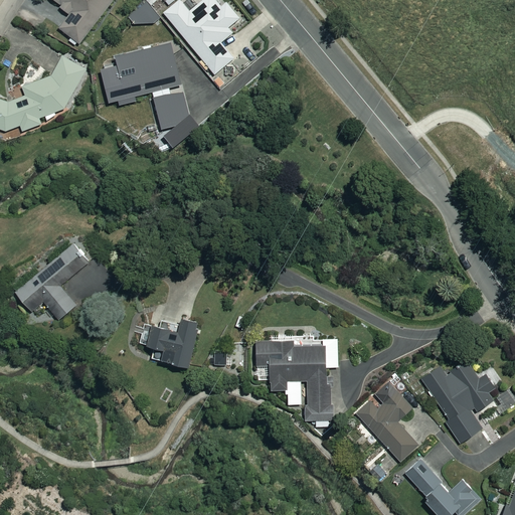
[(115,0),(54,0),(70,14),(59,27),(78,43),(115,0)]
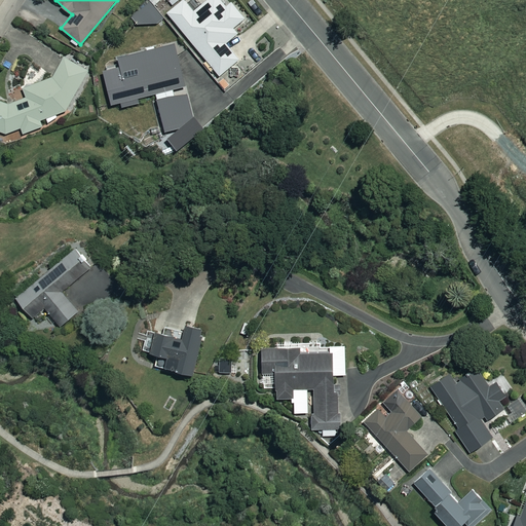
[(226,8),(220,0),(209,0),(194,12),(184,0),(183,0),(167,13),(220,76),(239,60),(226,43),(237,34),(233,29),(247,17),(233,2),(226,8)]
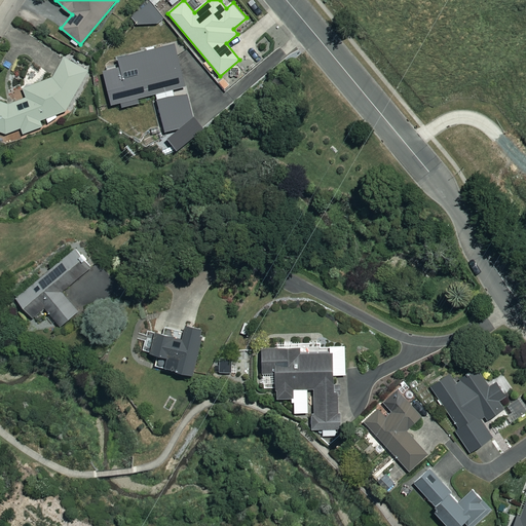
[(160,15),(149,2),(132,17),(138,26),(156,23),(160,15)]
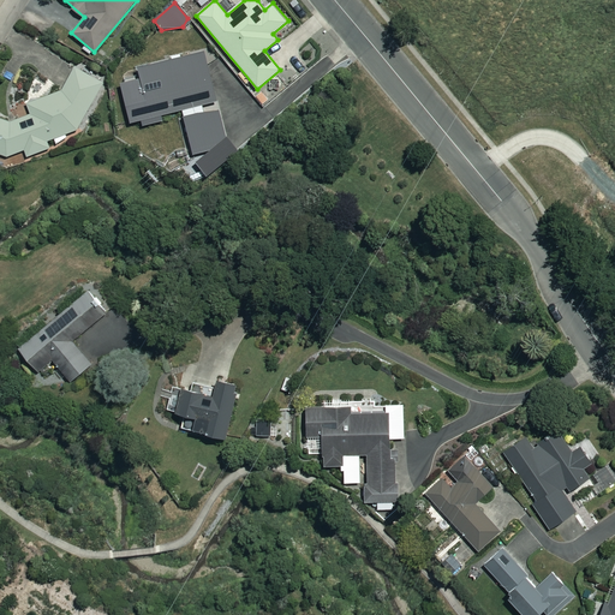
[(222,143),(226,136),(204,52),(138,67),(142,79),(121,84),(131,123),(142,120),(143,125),(162,120),(161,114),(183,109),(193,154),(196,154),(204,154),(214,150),(222,143)]
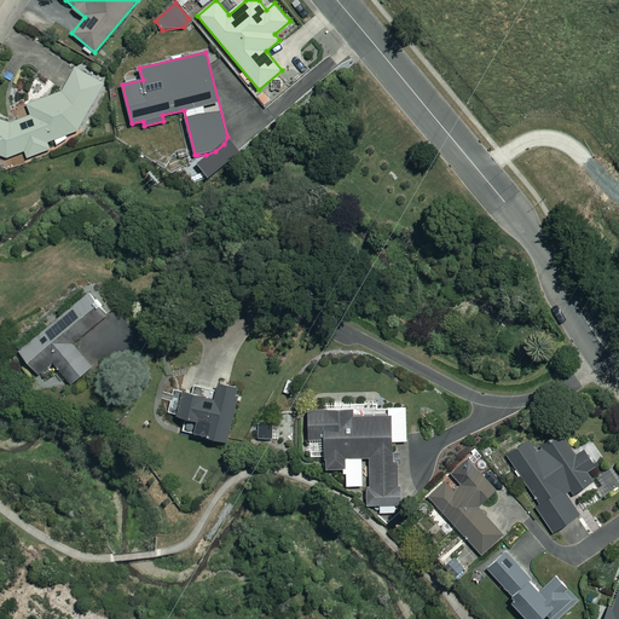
[(12,123),(0,119),(0,157),(5,160),(23,154),(27,158),(50,150),(50,143),(79,132),(106,80),(77,65),(61,92),(30,100),(29,115),(12,123)]
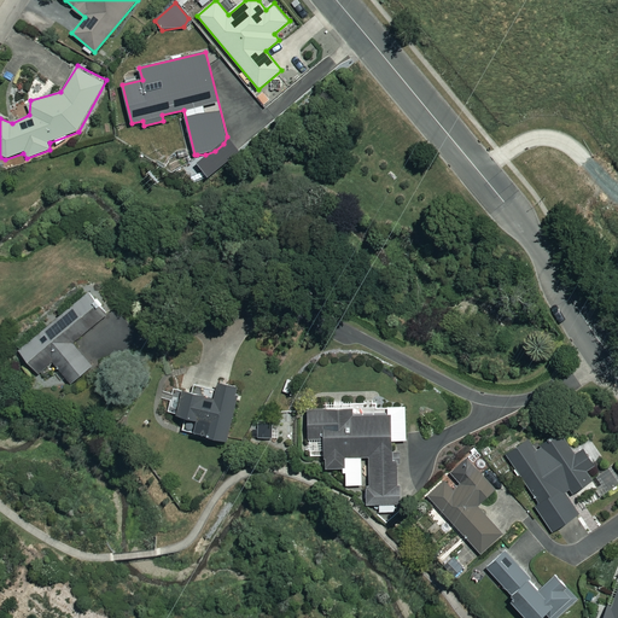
[(94,365),(74,339),(112,310),(94,287),(18,348),(40,375),(56,363),(71,383),(94,365)]
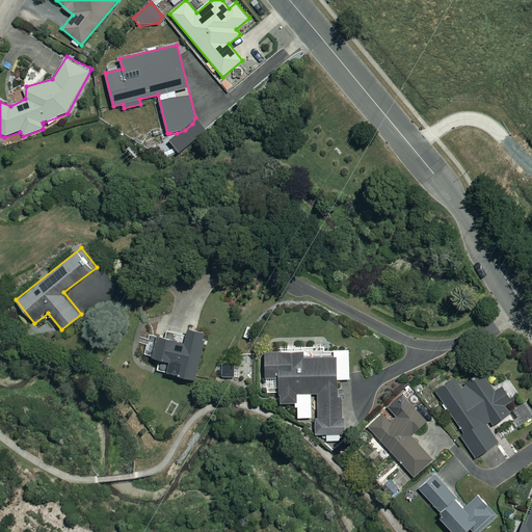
[(188,328),(186,337),(164,331),(163,338),(150,334),(144,354),(160,357),(157,369),(195,378),(206,333),(188,328)]
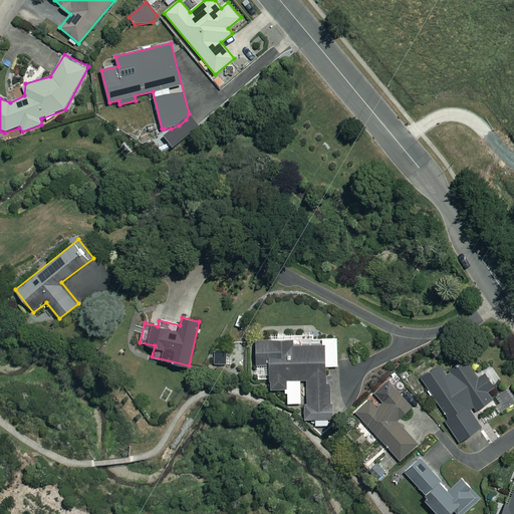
[(338,365),(337,340),(293,341),(293,339),(256,340),(257,379),(270,379),(271,390),(287,389),(287,404),(301,403),(300,379),(307,379),(308,404),(304,404),(305,419),(315,419),(316,426),(331,425),(329,366),(338,365)]
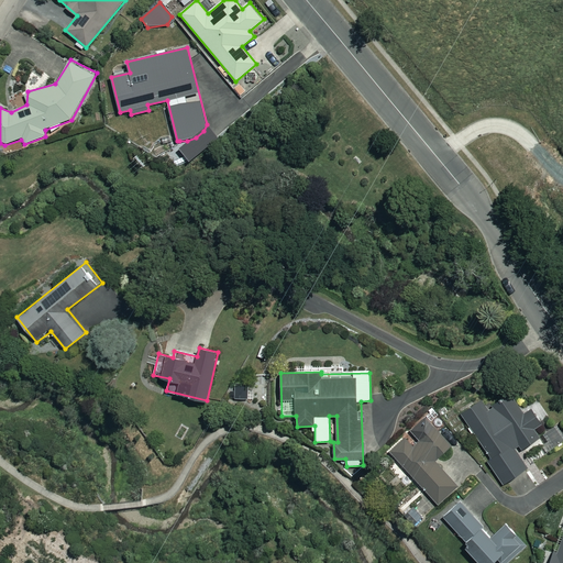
[(522,407),(514,393),(487,410),(481,400),(461,414),(492,459),(487,461),(503,485),(528,468),(517,452),(539,438),(533,429),(540,424),(527,405),(522,407)]
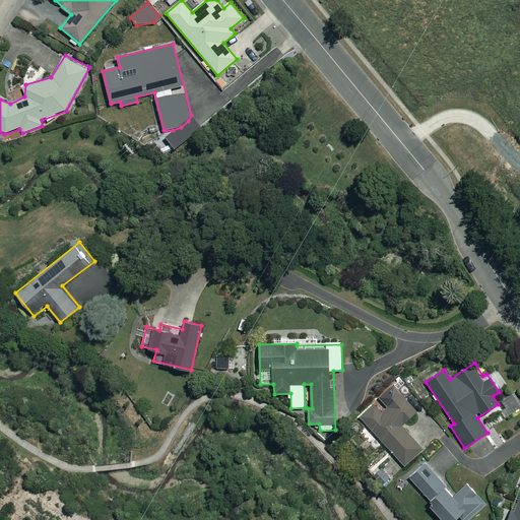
[(416,411),(393,386),(381,396),(389,405),(382,411),(376,404),(361,417),(403,465),(423,448),(401,425),(416,411)]
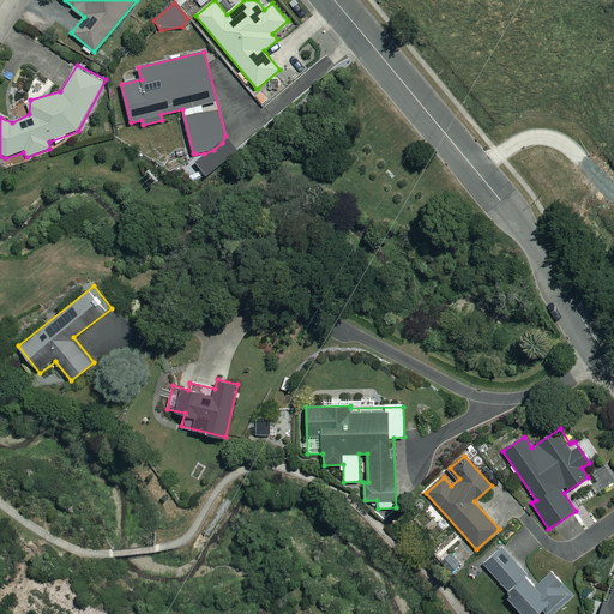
[(613,480),(613,475),(607,464),(593,473),(603,488),(613,480)]
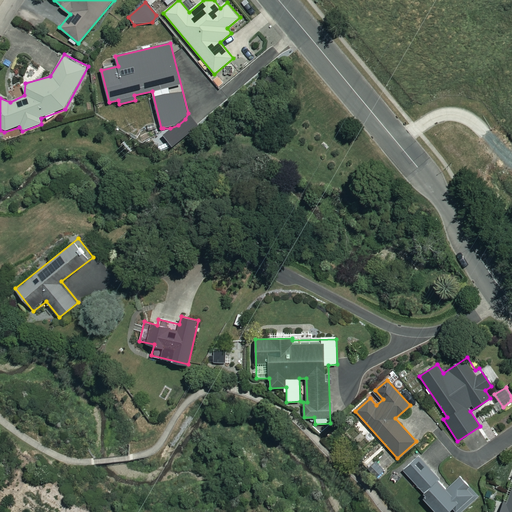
[(448,488),(419,456),(403,470),(425,495),(423,497),(435,511),(446,511),(452,507),(456,511),(462,511),(479,497),(461,477),(448,488)]
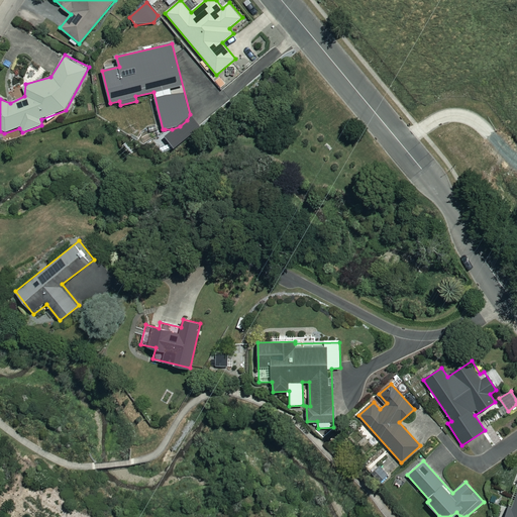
[(390,477),(380,467),(374,473),(384,483),(390,477)]
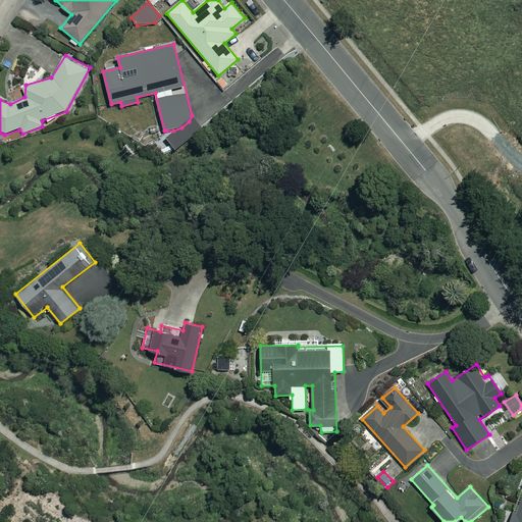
[(521,521),(521,494),(519,505),(516,504),(510,521),(521,521)]
